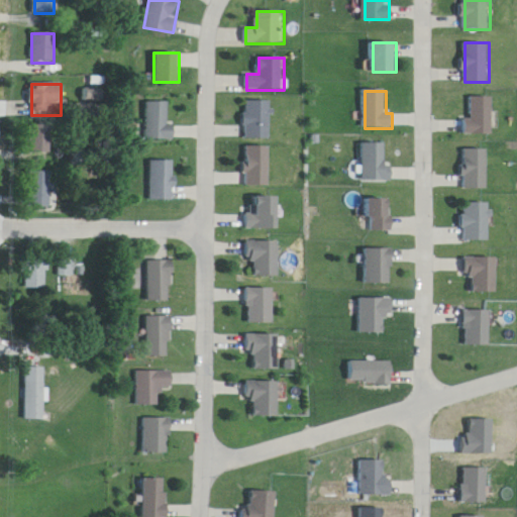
[(464,134),(494,134),(494,97),(473,97),(473,119),(464,119),(464,134)]
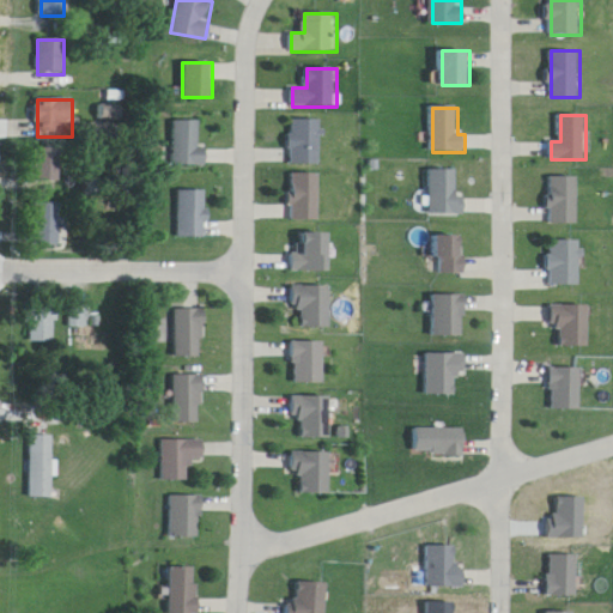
[(323,120),(292,120),(292,164),(323,164),(323,120)]
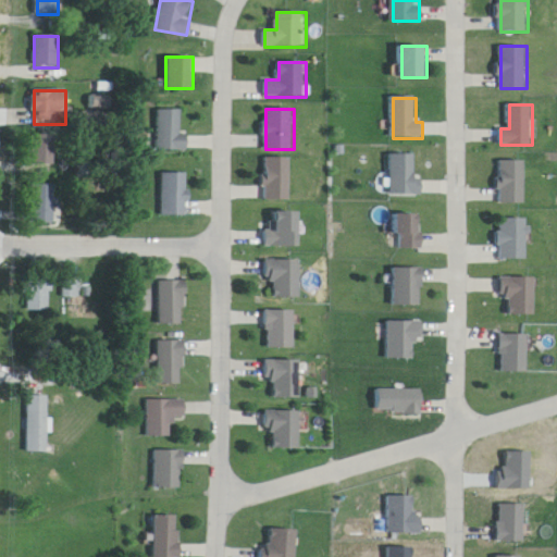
[(158,150),(188,150),(188,134),(183,134),(183,110),(158,110),(158,150)]
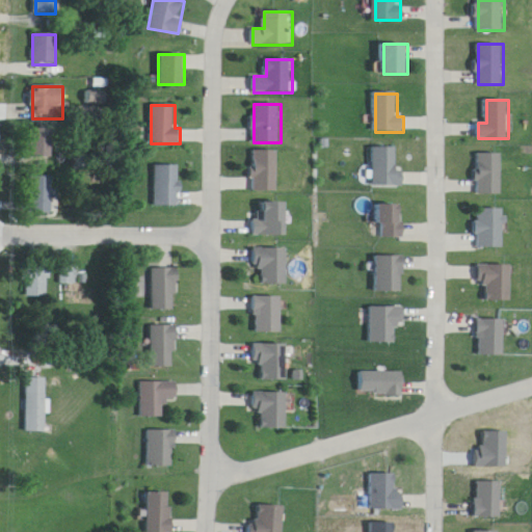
[(32,129),(32,163),(54,163),(54,129),(32,129)]
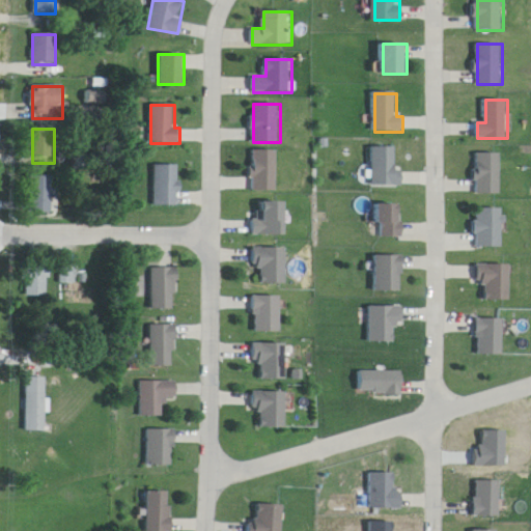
[(373,186),(402,186),(402,171),(396,171),(396,147),(373,147),(373,186)]
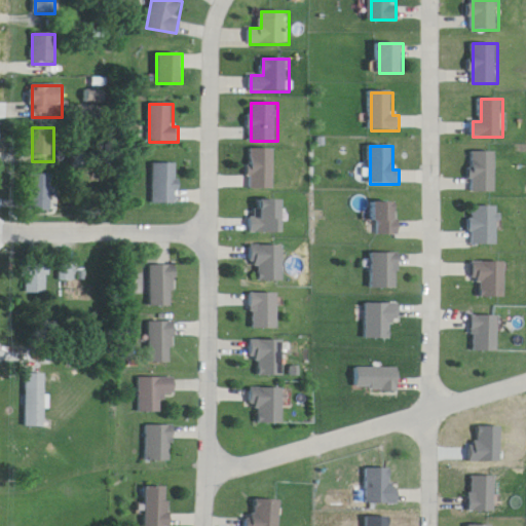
[(275,190),(275,149),(251,149),(251,190),(275,190)]
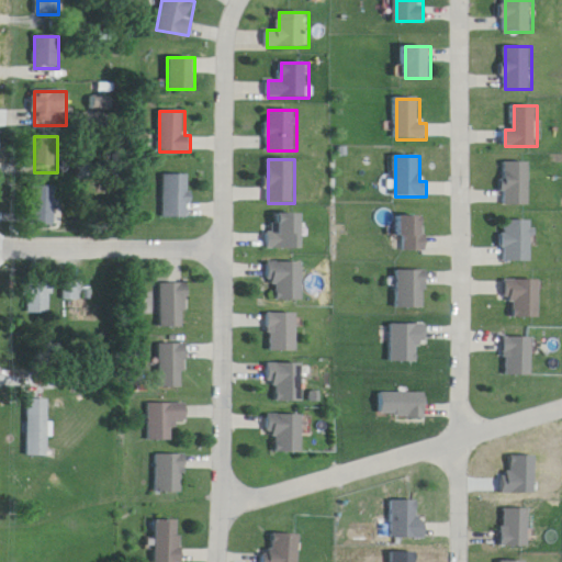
[(530,206),(530,163),(503,163),(503,206),(530,206)]
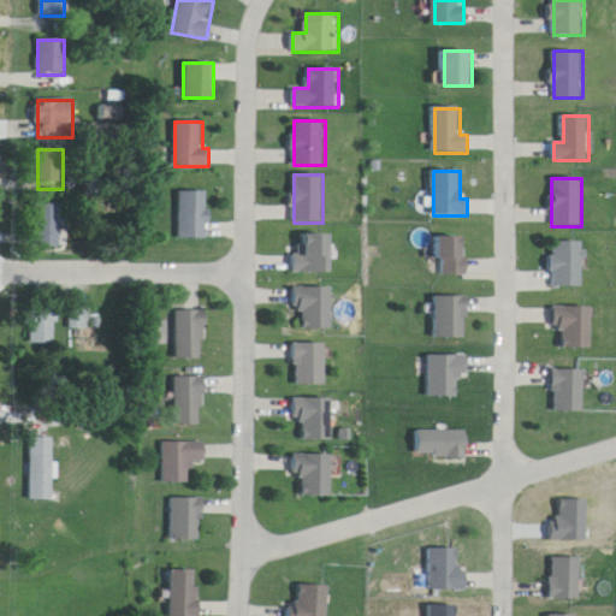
[(181,191),(181,238),(209,238),(209,191),(181,191)]
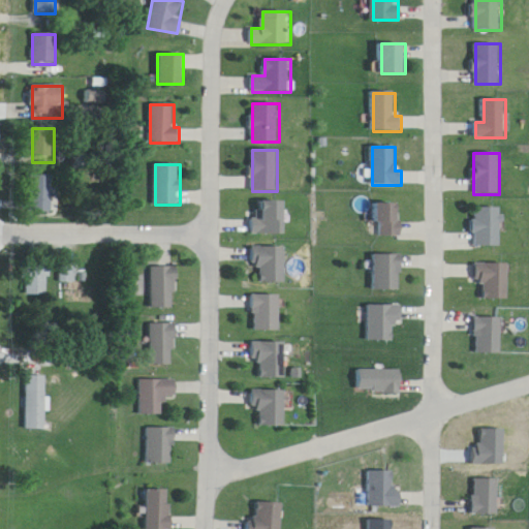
[(34,213),(54,213),(54,176),(34,176),(34,213)]
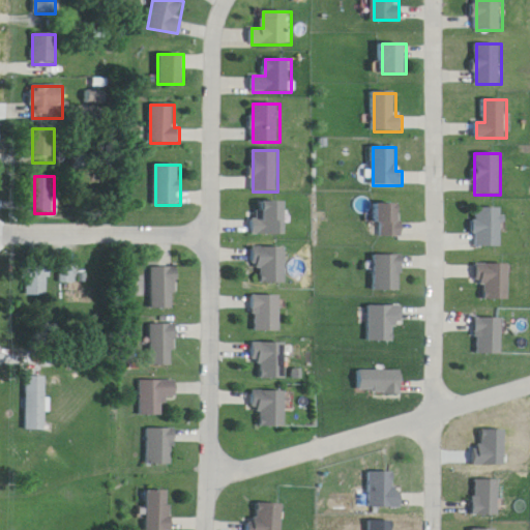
[(286,236),(286,202),(259,202),(259,219),(253,219),(253,236),(286,236)]
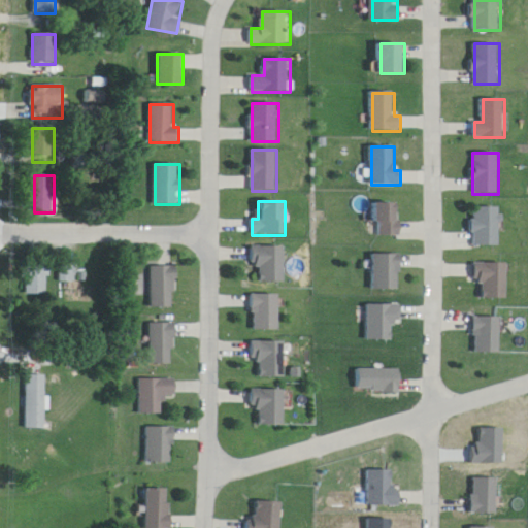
[(398,203),(377,203),(377,236),(398,236),(398,203)]
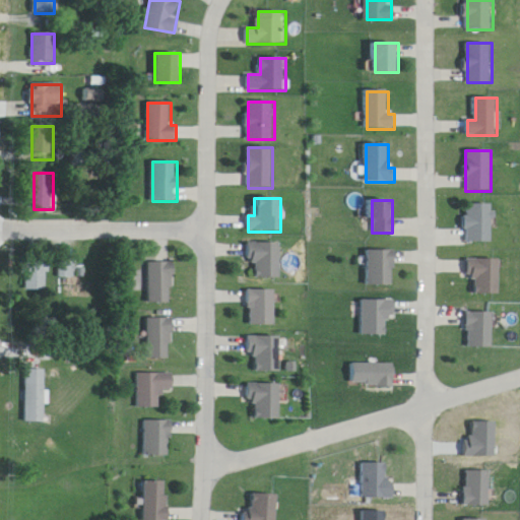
[(464,204),(464,243),(492,243),(492,204),(464,204)]
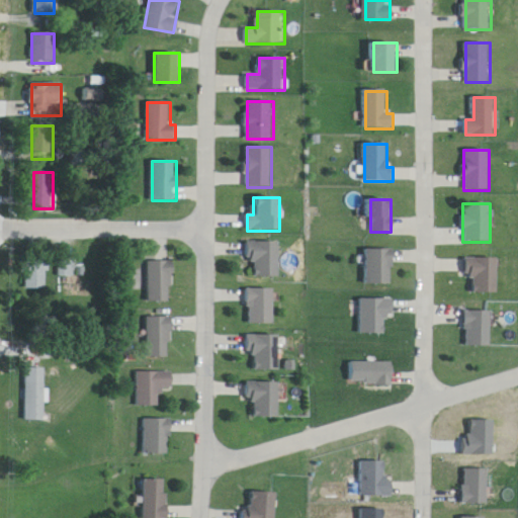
[(279,277),(279,243),(248,243),(248,262),(255,262),(255,277),(279,277)]
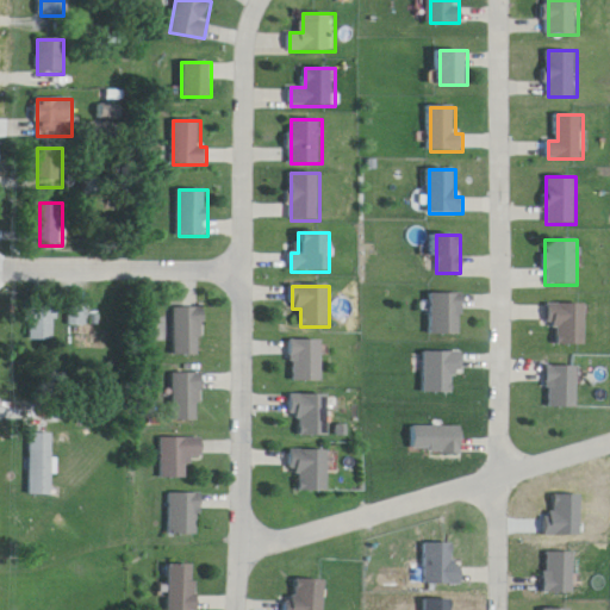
[(430,294),(430,336),(460,336),(460,294),(430,294)]
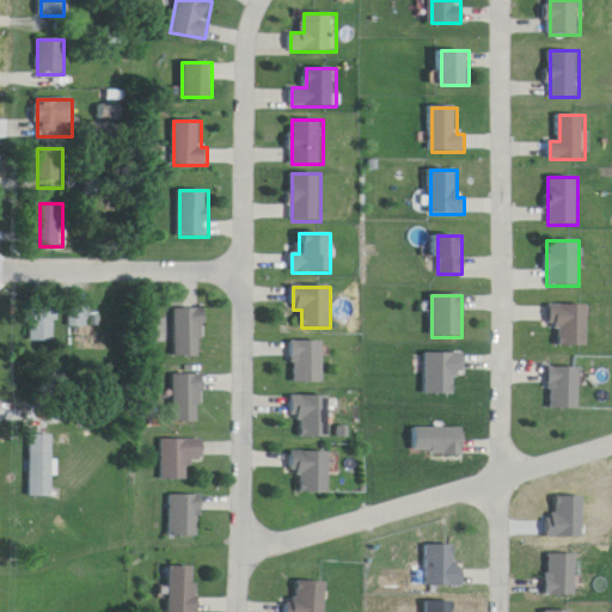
[(588,306),(549,305),(548,331),(556,331),(556,347),(587,347),(588,306)]
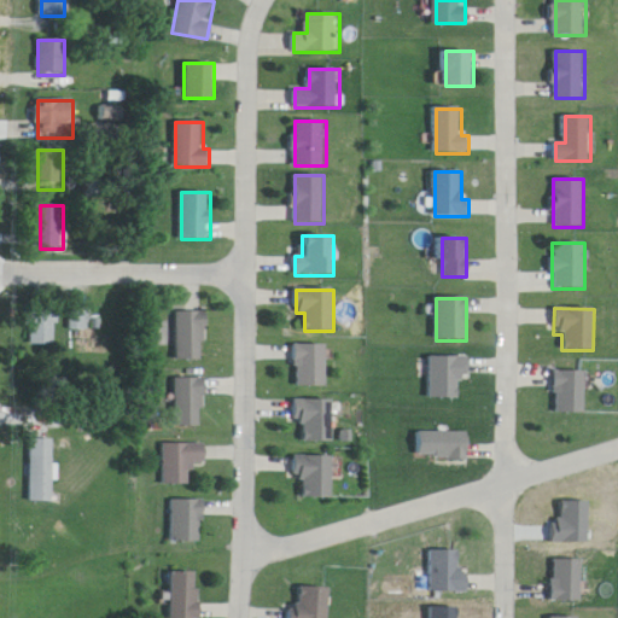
[(207,310),(178,310),(178,361),(207,361),(207,310)]
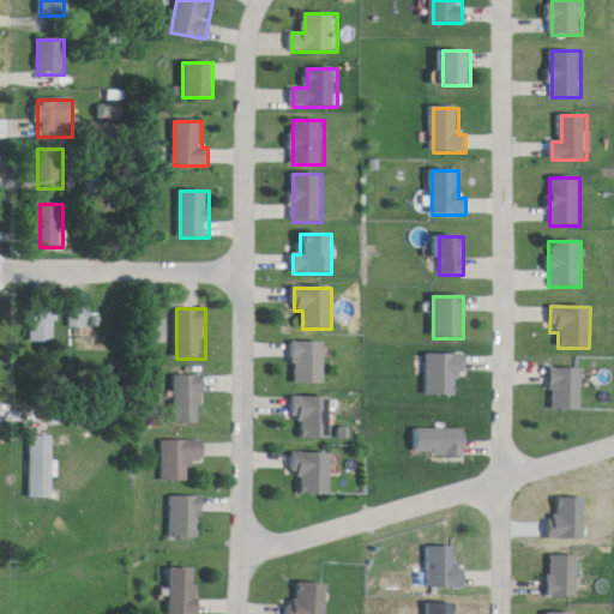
[(58,309),(28,309),(28,343),(58,343),(58,309)]
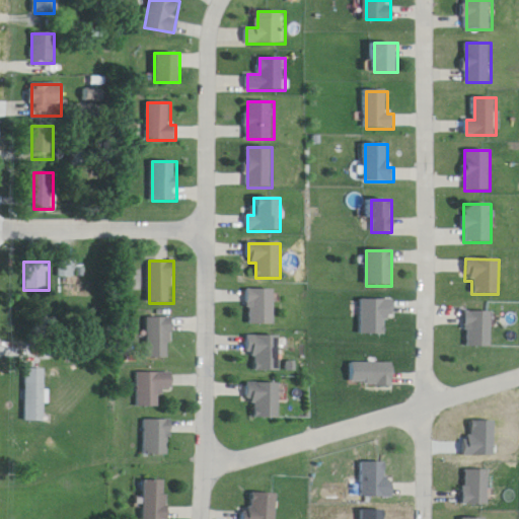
[(60,278),(75,278),(75,263),(60,262),(60,278)]
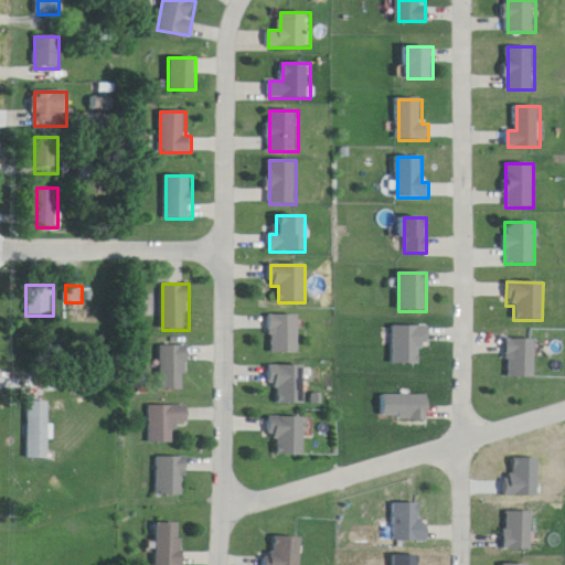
[(299,353),(299,316),(270,316),(270,353),(299,353)]
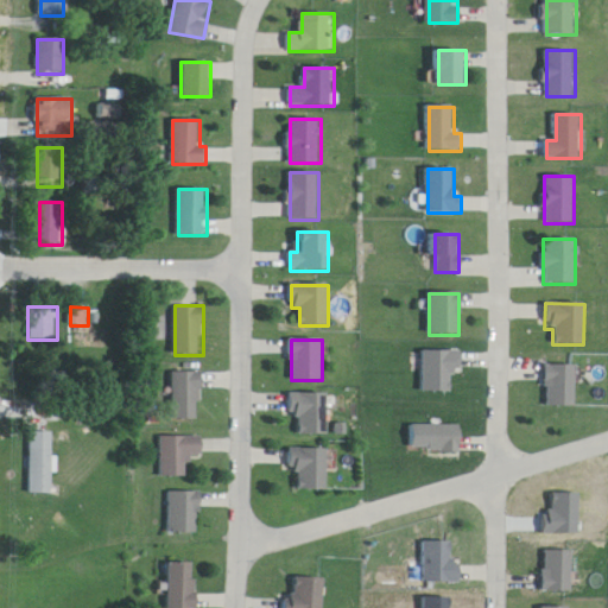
[(458,373),(458,352),(422,352),(422,393),(450,393),(450,373),(458,373)]
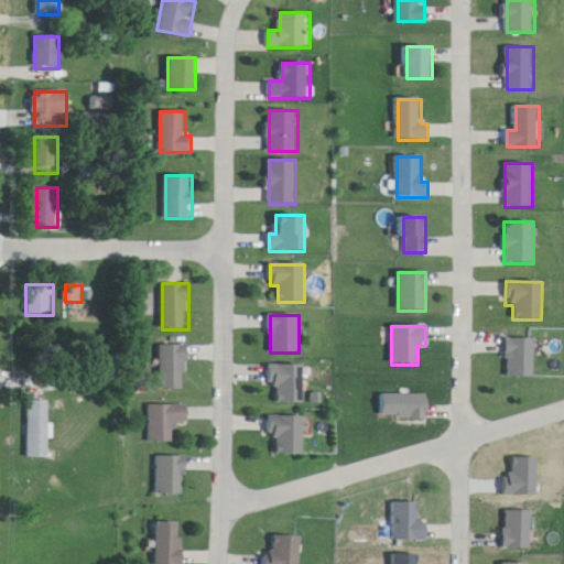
[(533,377),(533,339),(506,339),(506,377),(533,377)]
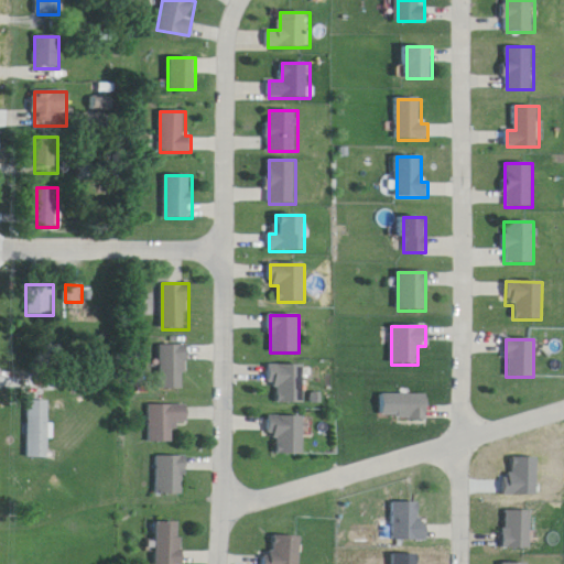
[(162,390),(188,390),(188,346),(162,346),(162,390)]
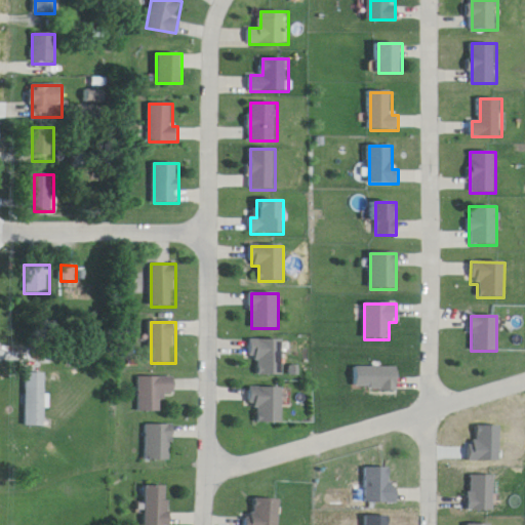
[(283,376),(283,339),(249,339),(249,360),(257,360),(257,376),(283,376)]
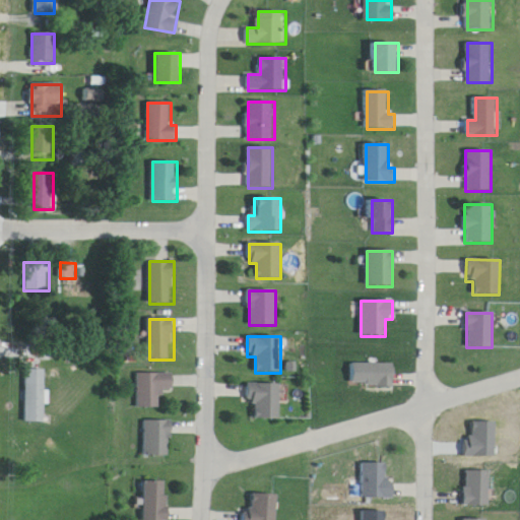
[(393,364),(349,364),(349,387),(393,387),(393,364)]
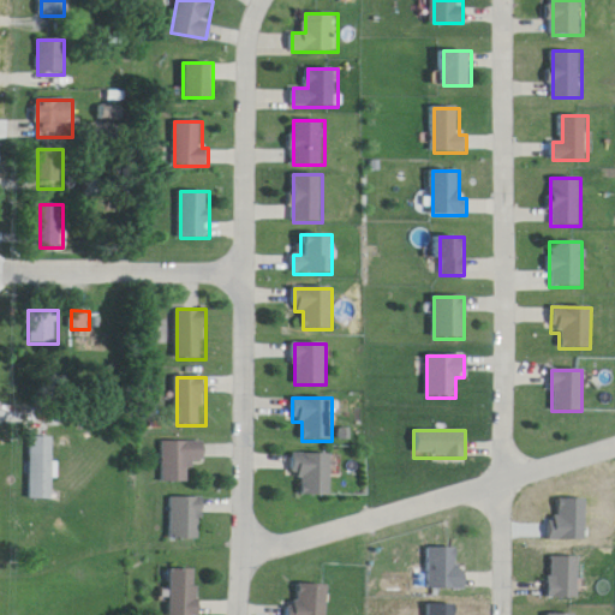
[(31,437),(31,501),(54,501),(54,437),(31,437)]
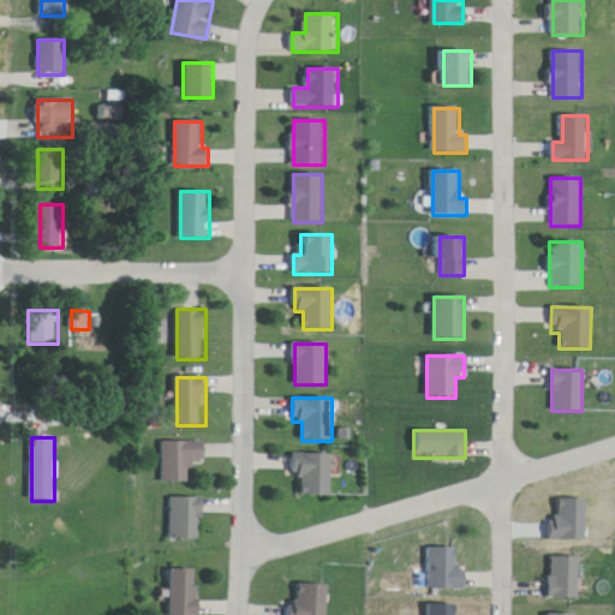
[(165,443),(165,484),(190,484),(190,465),(206,465),(206,443),(165,443)]
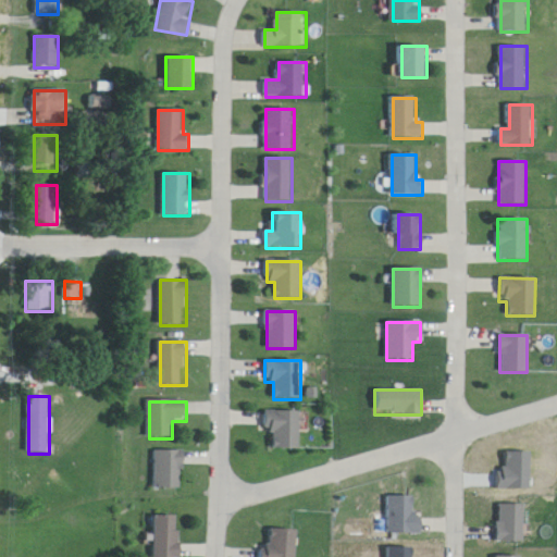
[(263,432),(273,432),(273,449),(299,449),(299,412),(263,412),(263,432)]
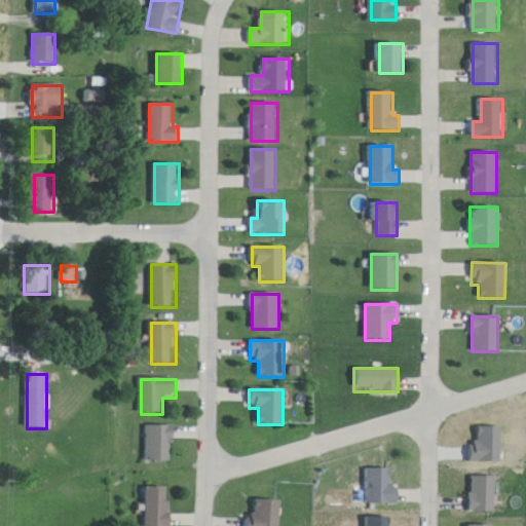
[(174,426),(148,426),(148,462),(174,462),(174,426)]
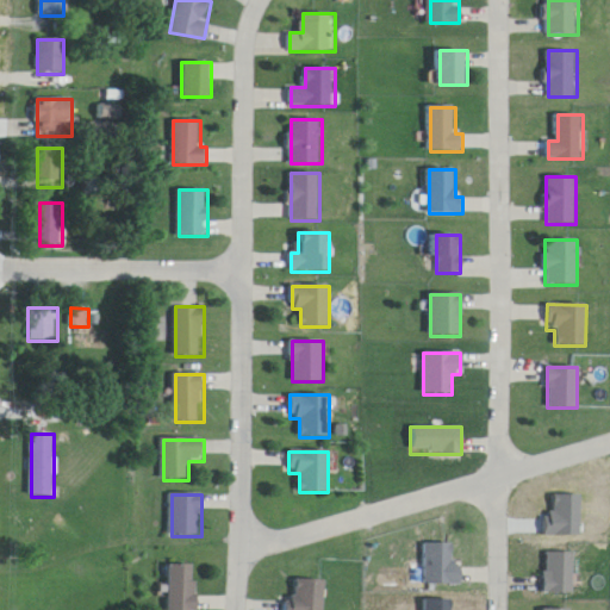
[(453,545),(422,545),(422,584),(460,584),(460,566),(453,566),(453,545)]
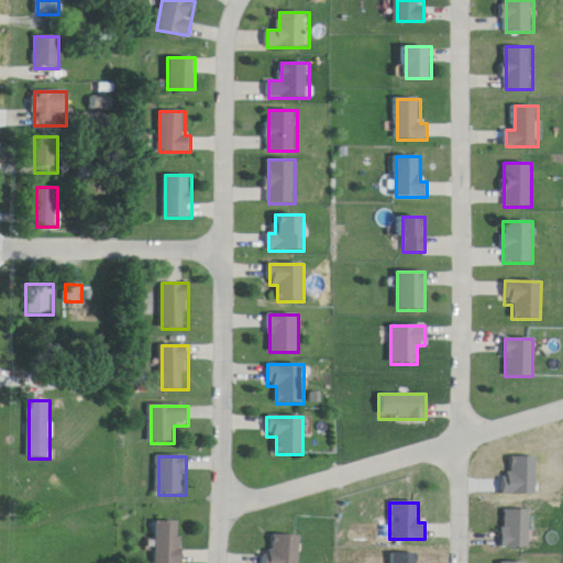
[(503,510),(503,548),(531,548),(531,510),(503,510)]
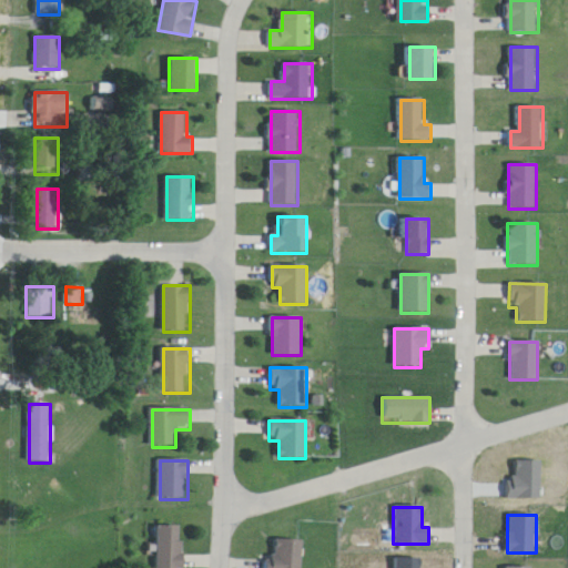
[(186,567),(186,526),(160,526),(160,567),(186,567)]
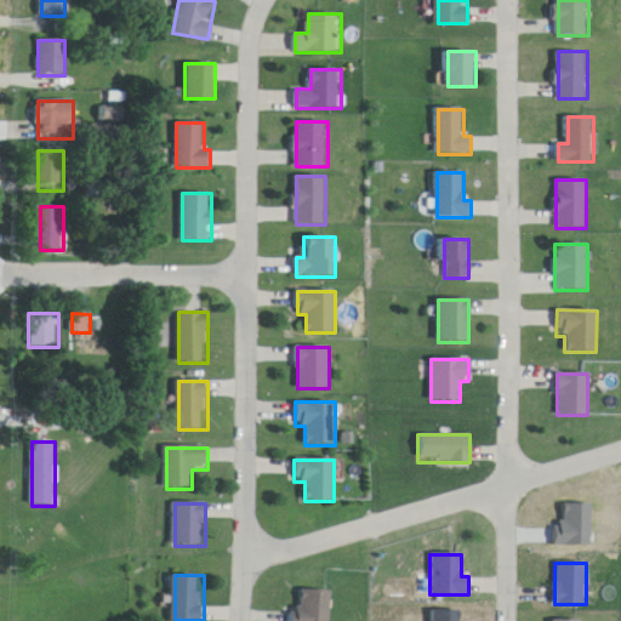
[(329,620),(330,591),(300,591),(298,620),(329,620)]
